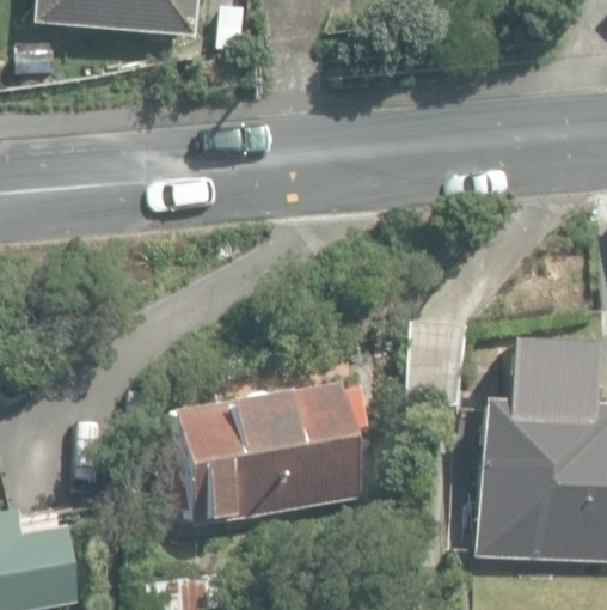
[(116,0),(114,29),(277,43),(281,0),(116,0)]
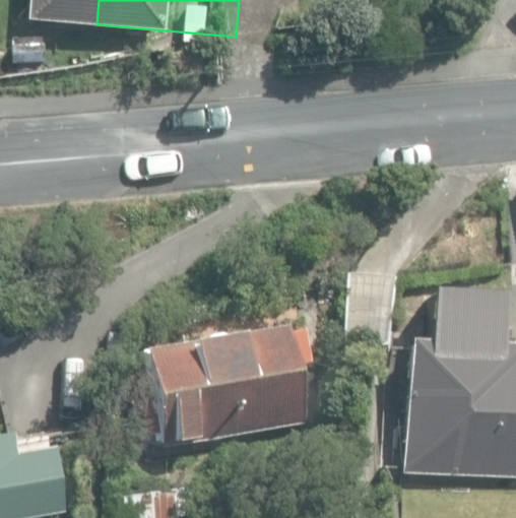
[(149,348),(167,447),(305,424),(295,364),(311,361),(305,327),(291,329),(289,324),(149,348)]
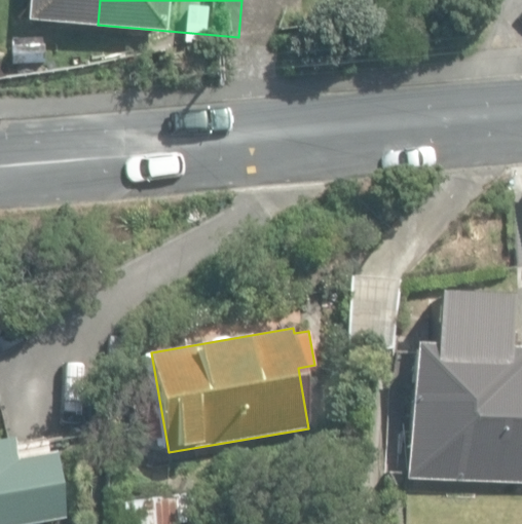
[(409,477),(521,481),(521,351),(414,347),(409,477)]
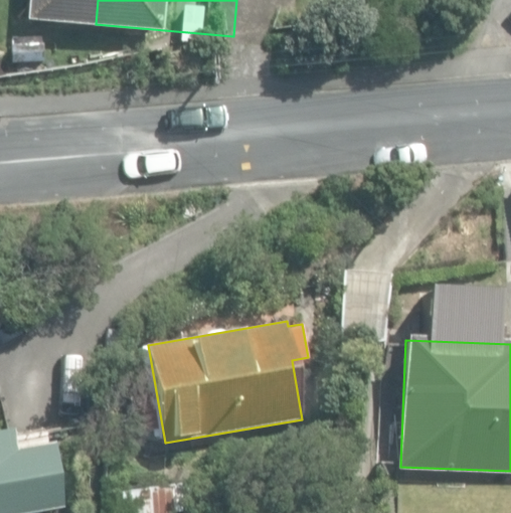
[(0,512),(38,512),(66,509),(56,444),(15,451),(12,430),(0,432),(0,512)]
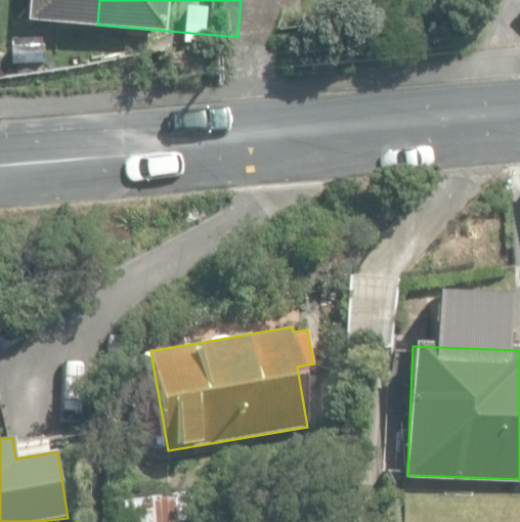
[(124,499),(126,521),(178,521),(179,521),(198,519),(195,492),(124,499)]
